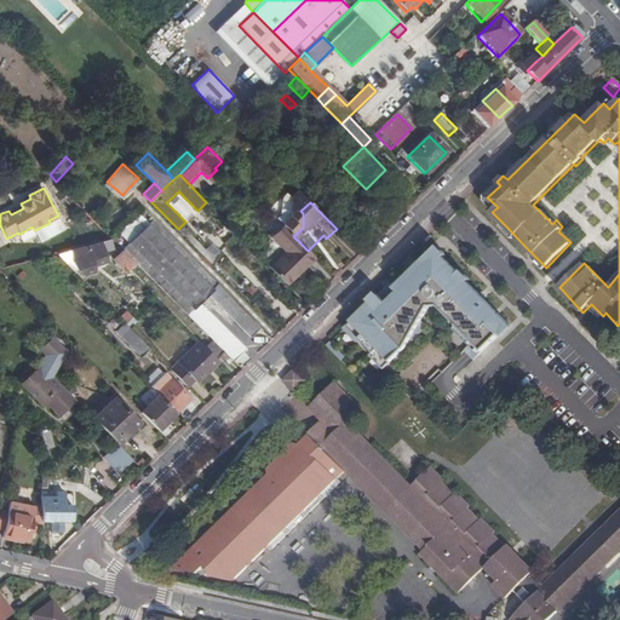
[(112,219),(103,229),(113,239),(121,229),(112,219)]
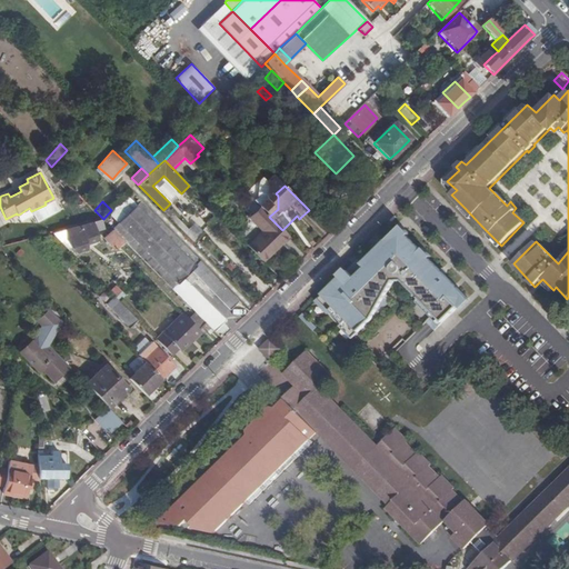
[(256,202),(248,210),(255,217),(261,209),(256,202)]
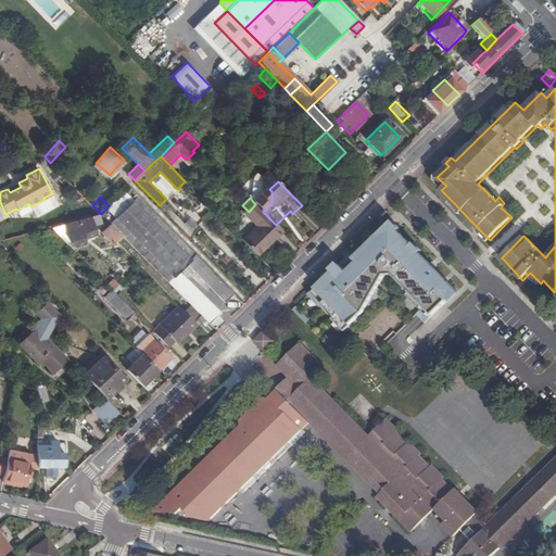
[(266,198),(257,206),(263,212),(272,204),(272,198),(266,198)]
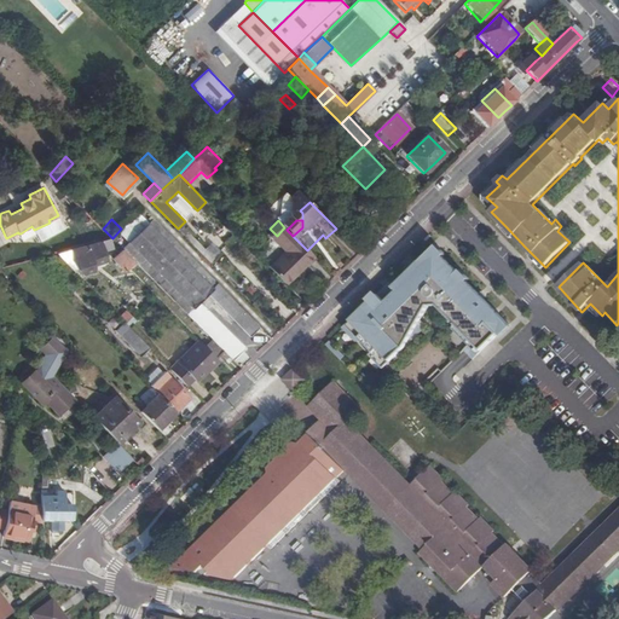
[(255,333),(260,328),(218,284),(213,289),(149,224),(128,244),(192,310),(201,302),(209,295),(250,336),(255,333)]
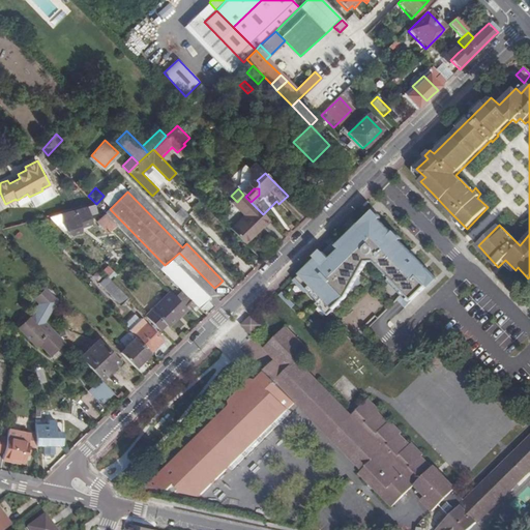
[(257,234),(269,222),(263,214),(251,202),(245,197),(243,195),(237,202),(235,204),(248,217),(233,232),(245,244),(257,234)]
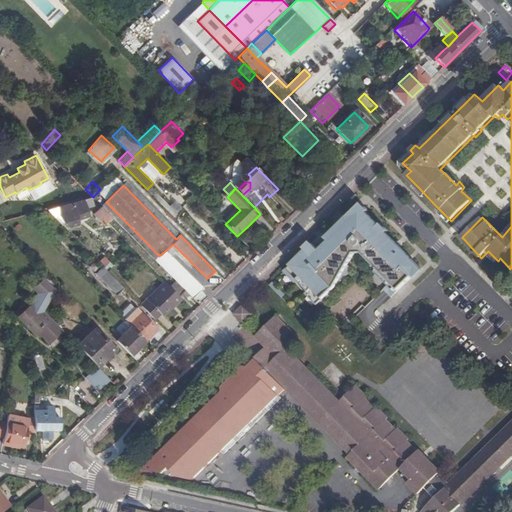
[(155,192),(152,195),(173,216),(177,213),(155,192)]
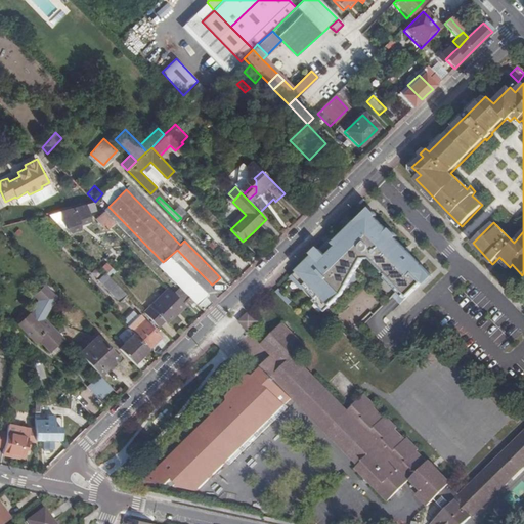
[(97,212),(93,202),(48,215),(62,229),(92,221),(90,214),(97,212)]
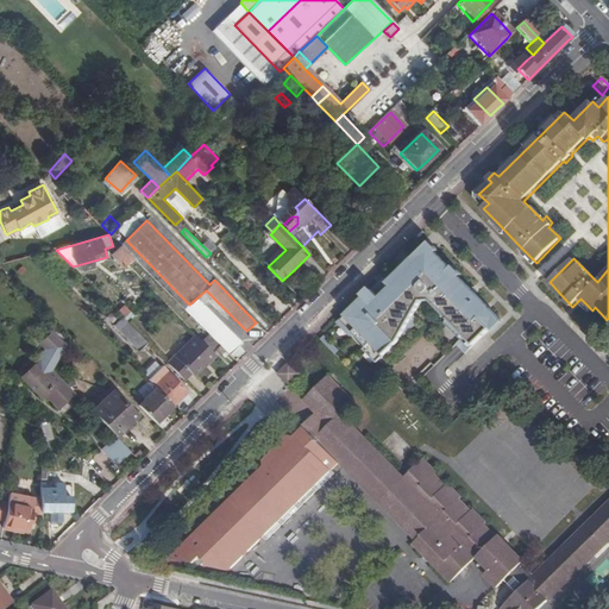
[(242,343),(198,297),(189,305),(126,240),(121,245),(121,246),(230,355),(242,343)]
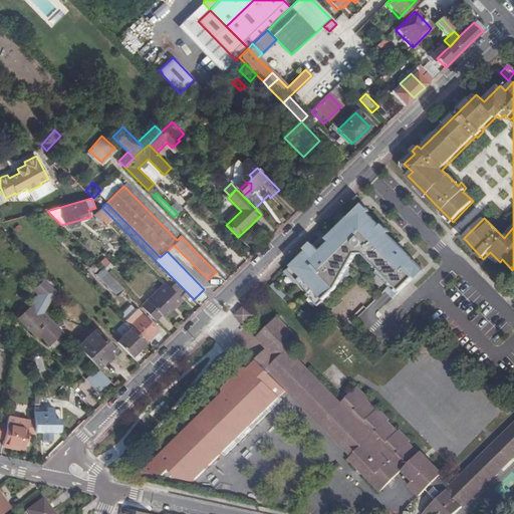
[(370,212),(362,205),(322,245),(319,241),(317,242),(286,274),(297,285),(299,282),(310,293),(307,296),(319,307),(355,272),(350,267),(356,255),(364,255),(379,270),(375,274),(390,288),(386,291),(394,299),(415,278),(418,280),(425,272),(416,263),(405,251),(396,242),(389,235),(391,233),(389,231),(386,227),(382,225),(380,227),(376,223),(375,221),(368,215),(370,212)]
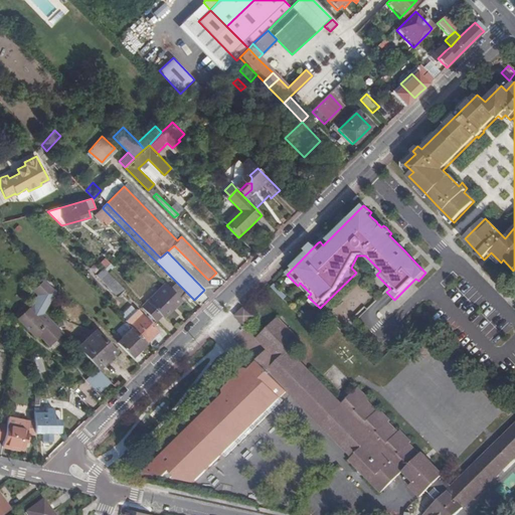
[(115,226),(118,223),(103,208),(95,216),(105,226),(107,224),(112,229),(115,226)]
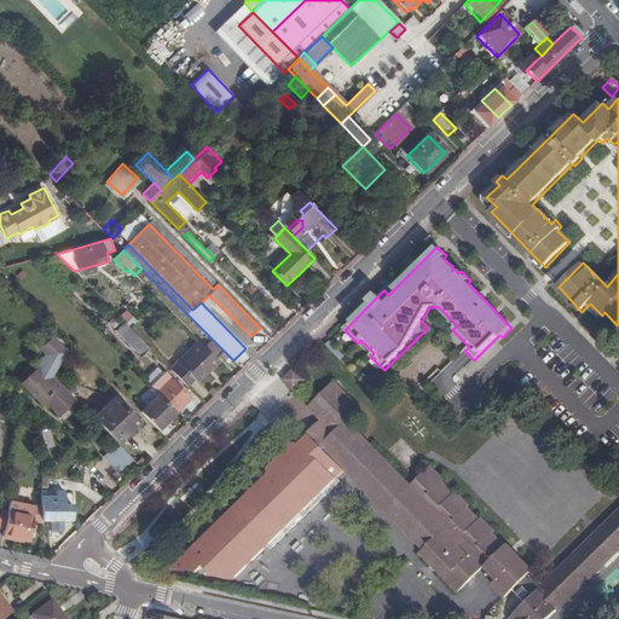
[(143,358),(150,350),(125,324),(125,323),(115,331),(143,358)]
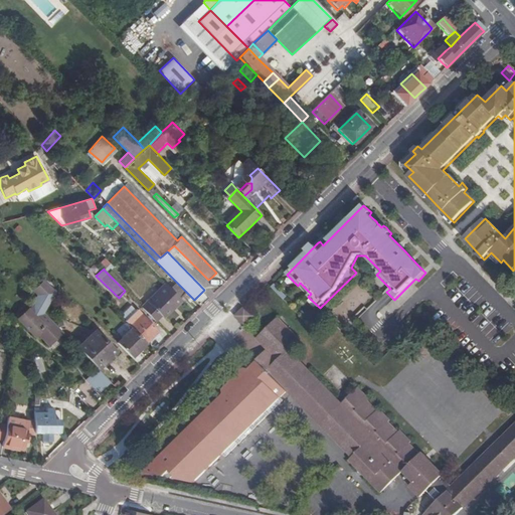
[(48,346),(62,332),(44,313),(55,293),(52,291),(43,282),(33,291),(38,296),(34,302),(34,303),(34,304),(19,319),(34,336),(36,334),(48,346)]
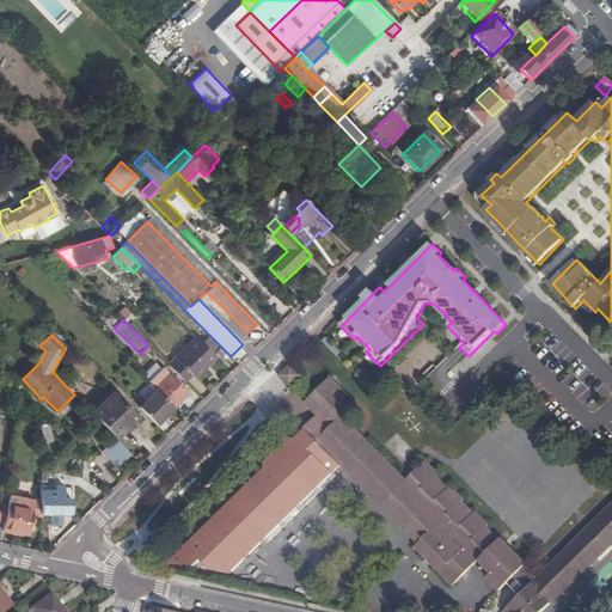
[(209,366),(216,357),(209,352),(203,344),(196,337),(167,366),(184,383),(194,375),(195,377),(200,371),(204,366),(203,365),(206,362),(209,366)]
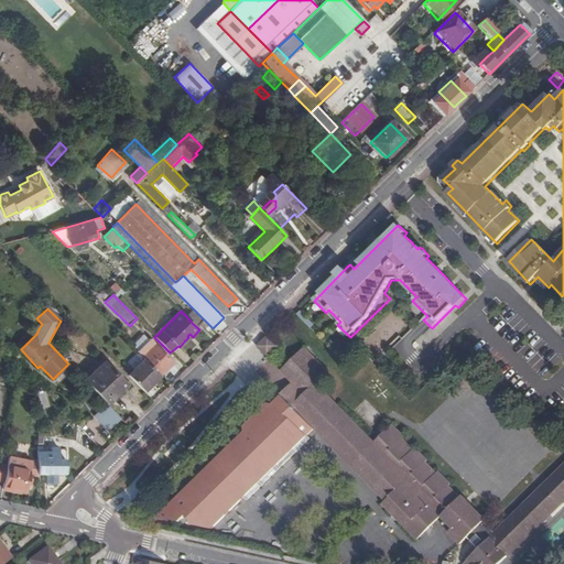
[(194,312),(187,317),(193,324),(199,317),(194,312)]
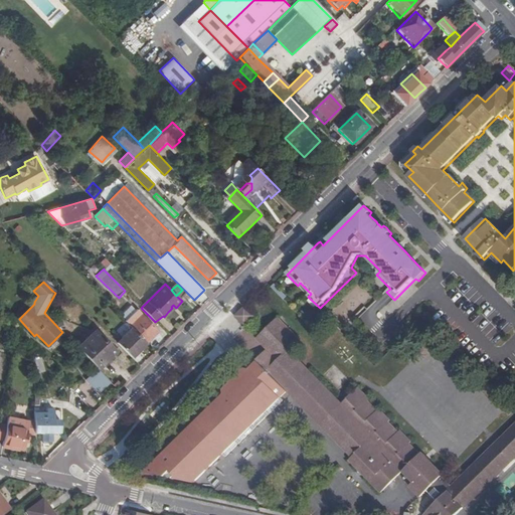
[(276,285),(273,288),(285,301),(288,298),(276,285)]
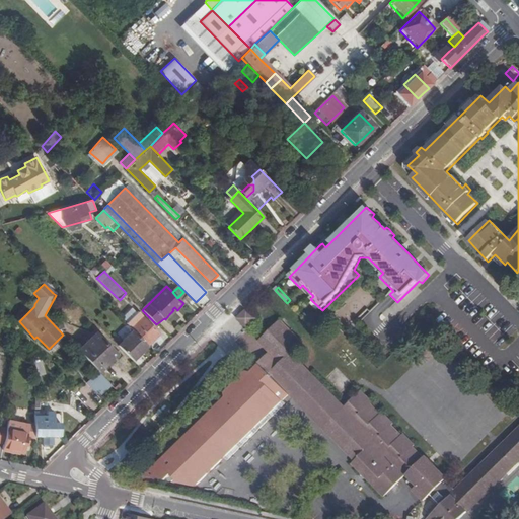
[(249,310),(238,321),(248,331),(260,321),(249,310)]
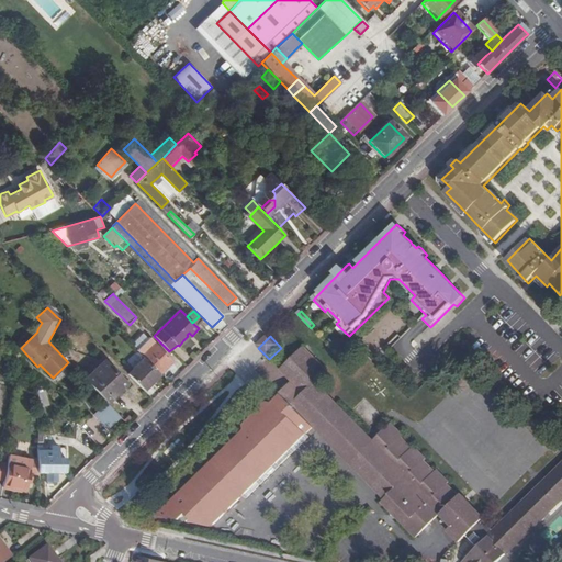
[(155,345),(143,358),(144,359),(167,368),(172,362),(155,345)]
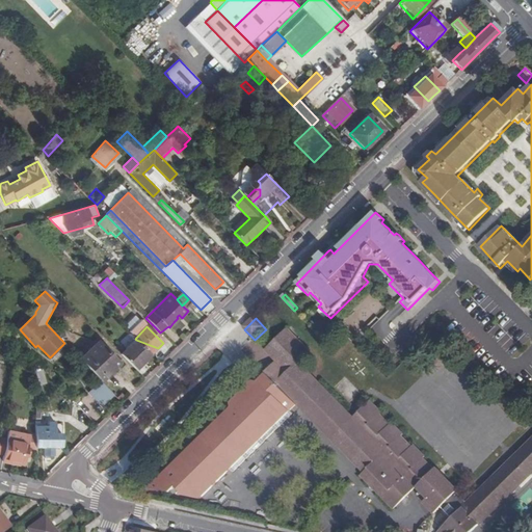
[(231,409),(150,489),(173,495),(179,488),(185,493),(182,496),(203,501),(233,471),(236,475),(295,417),(292,413),(299,406),(277,383),(290,371),(312,393),(321,383),(299,362),(310,351),(288,328),(265,350),(276,363),(265,373),(266,374),(258,382),(253,381),(231,403),(231,409)]
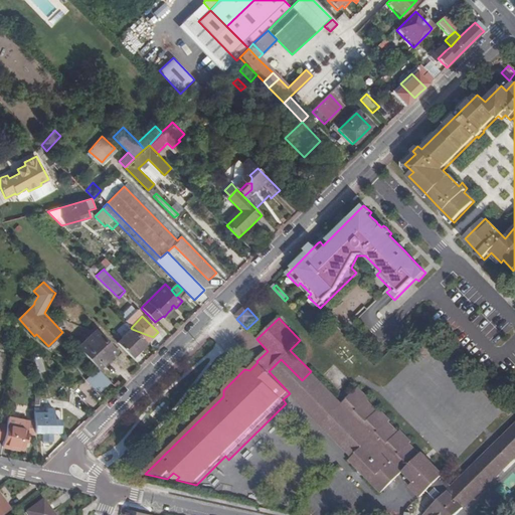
[(139,352),(132,329),(117,344),(132,359),(139,352)]
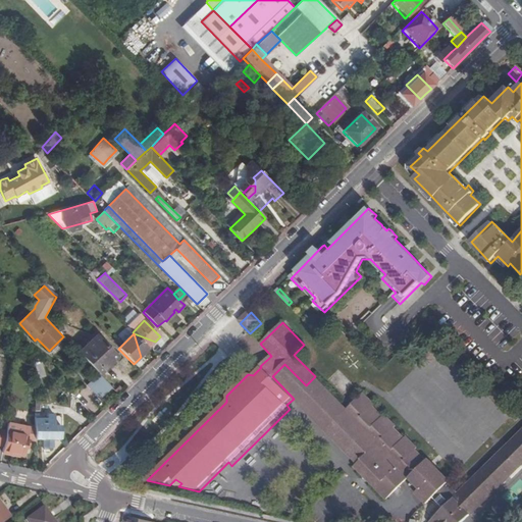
[(97,335),(79,353),(99,374),(109,365),(117,357),(97,335)]
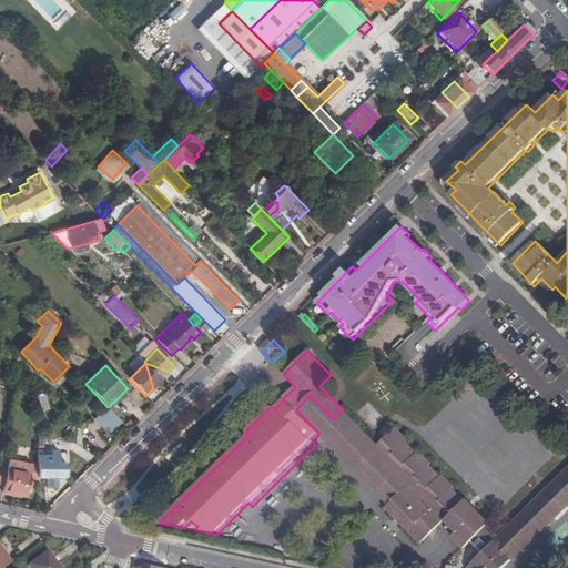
[(46,401),(49,396),(43,392),(40,394),(46,401)]
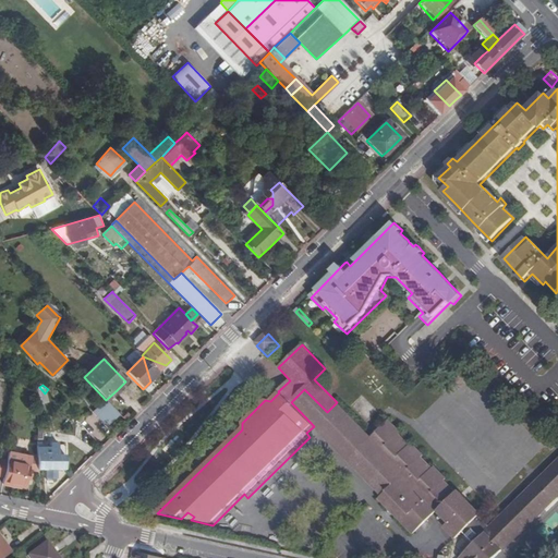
[(372,438),(337,402),(327,412),(304,389),(291,402),(314,426),(348,461),(372,438)]
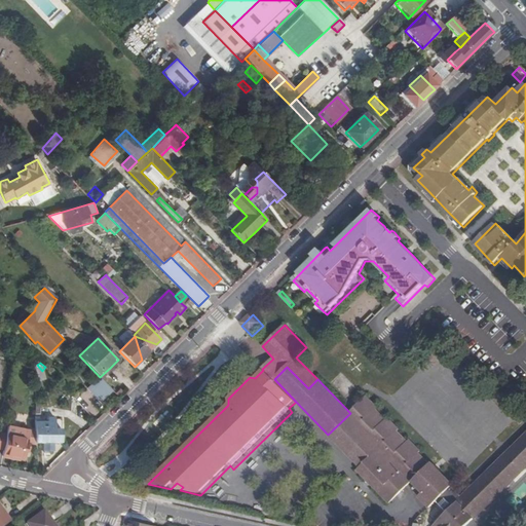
[(92,404),(83,395),(76,402),(85,411),(89,407),(92,404)]
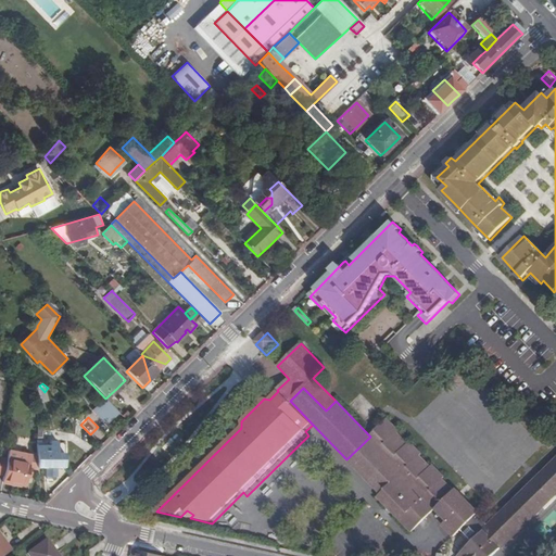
[(460,530),(462,531),(479,515),(478,514),(480,512),(456,489),(455,491),(443,479),(445,477),(433,466),(431,468),(420,456),(422,454),(411,442),(408,444),(397,433),(400,431),(388,419),(376,431),(379,434),(374,440),(370,437),(346,459),(381,495),(378,498),(412,533),(438,507),(450,519),(442,527),(453,538),(460,530)]
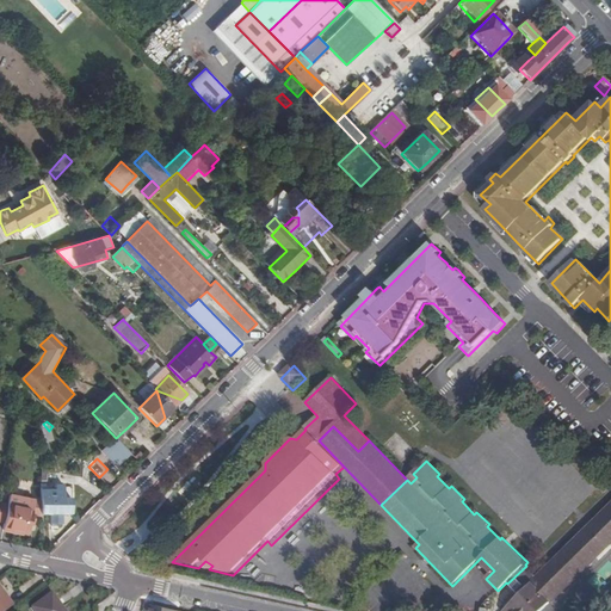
[(413,474),(407,480),(411,483),(417,477),(413,474)]
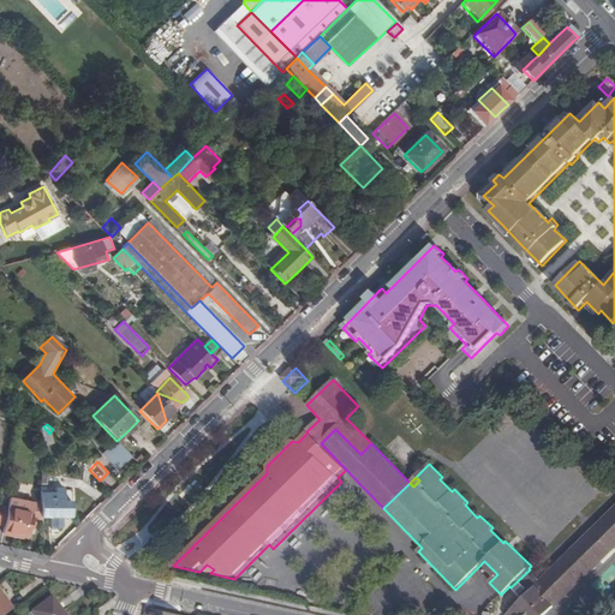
[(58,491),(43,493),(43,505),(45,518),(54,518),(54,526),(64,526),(63,518),(69,517),(73,517),(72,490),(65,490),(65,502),(58,502),(58,491)]
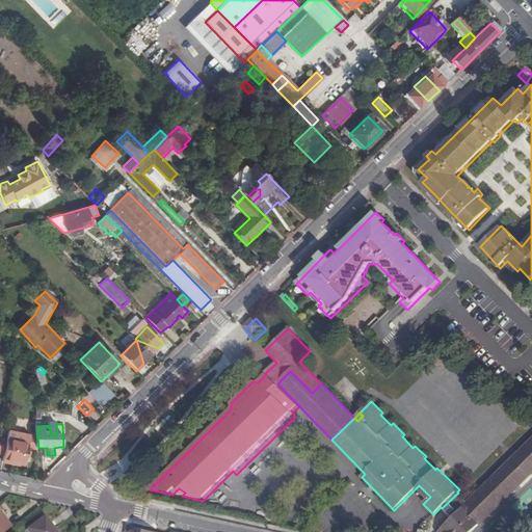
[(12,461),(12,463),(18,464),(24,467),(26,457),(31,435),(9,431),(7,440),(0,437),(0,454),(4,455),(3,458),(12,461)]
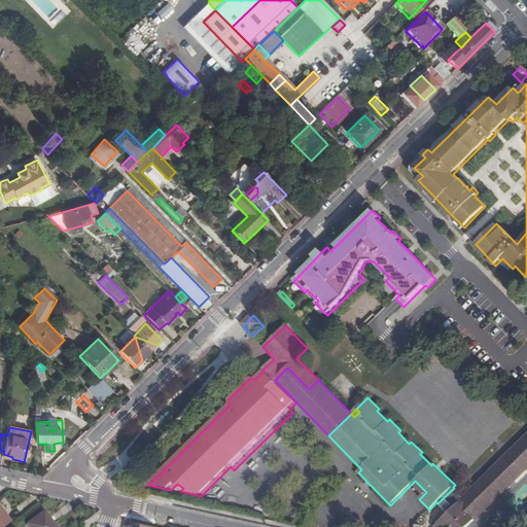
[(37,432),(31,431),(26,453),(29,453),(31,444),(37,446),(37,432)]
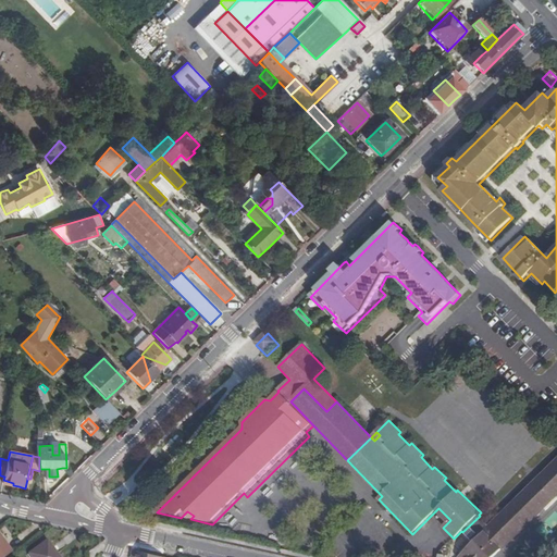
[(556,459),(490,525),(480,516),(462,532),(473,543),(459,556),(493,556),(517,534),(556,494),(556,459)]
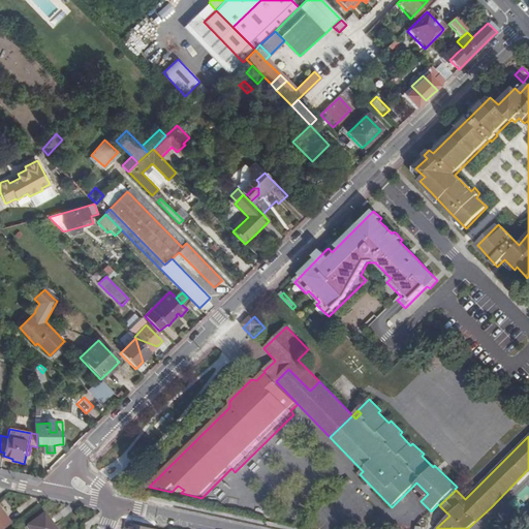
[(2,515),(0,510),(0,528),(3,528),(10,525),(2,515)]
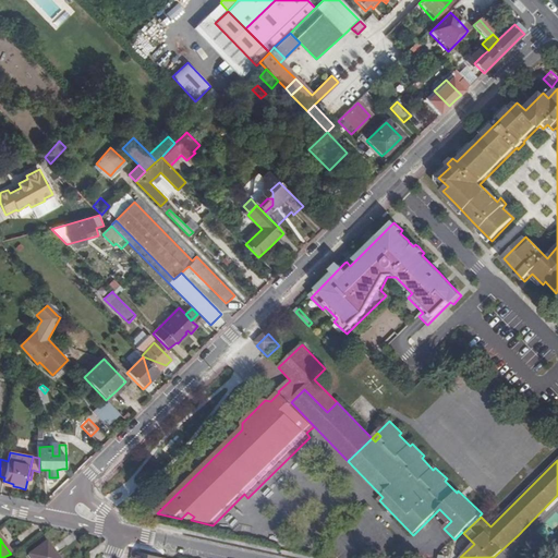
[(57,557),(53,553),(46,542),(28,555),(31,557),(57,557)]
